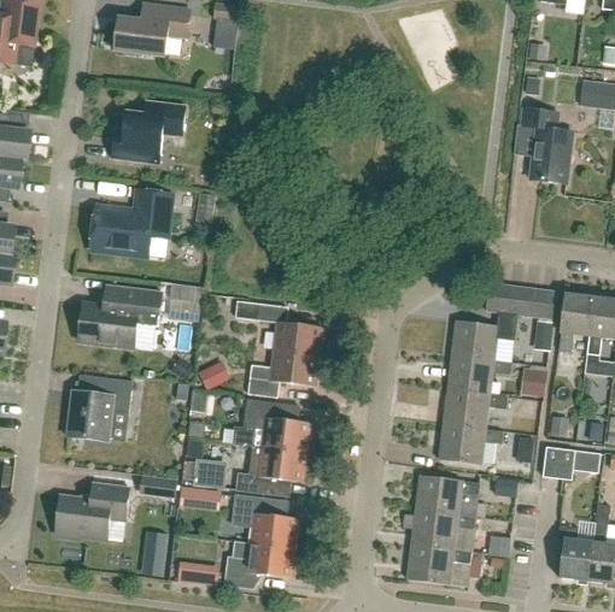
[(0,0),(0,60),(9,63),(11,42),(31,45),(36,0),(0,0)]
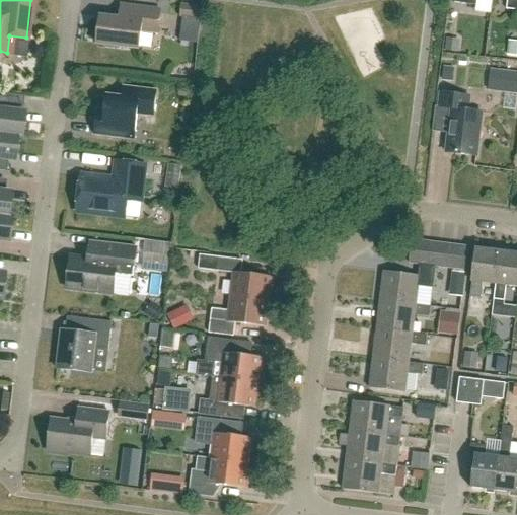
[(179,14),(176,37),(195,40),(198,16),(196,15),(197,2),(179,0),(178,14),(179,14)]
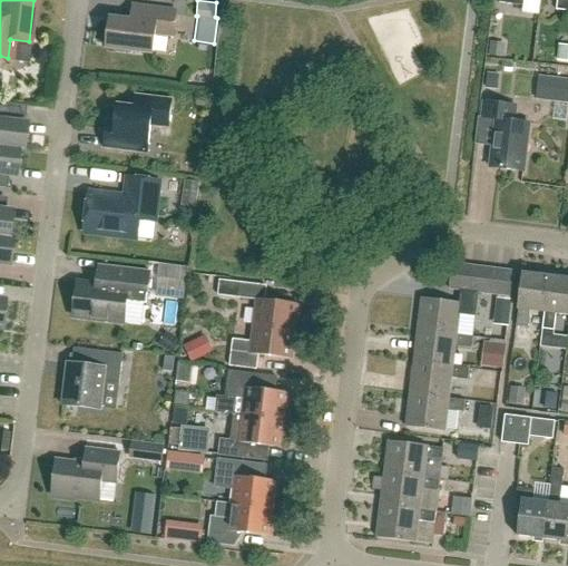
[(175,8),(140,3),(130,2),(129,18),(109,16),(105,45),(152,50),(154,31),(172,33),(175,8)]
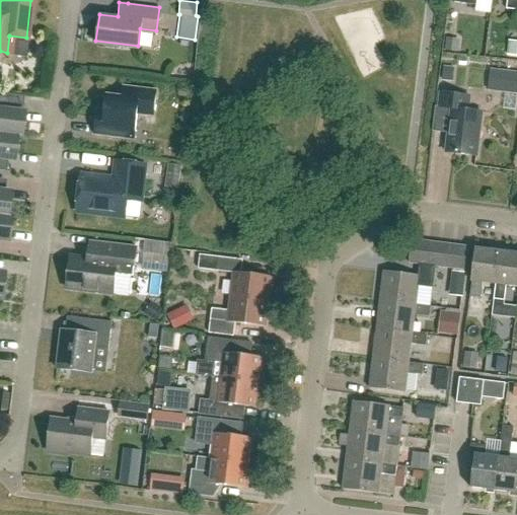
[(457,39),(444,38),(443,48),(455,49),(457,39)]
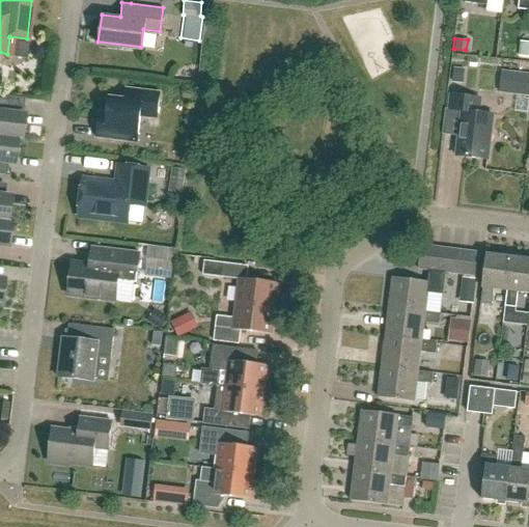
[(528,40),(519,40),(518,53),(528,53),(528,40)]
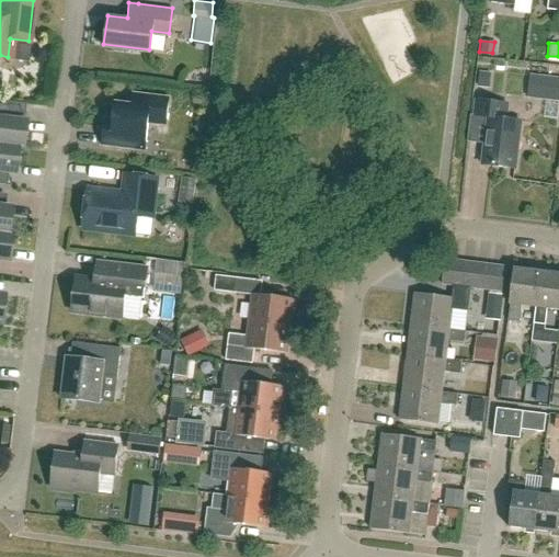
[(476,83),(486,84),(487,70),(478,69),(476,83)]
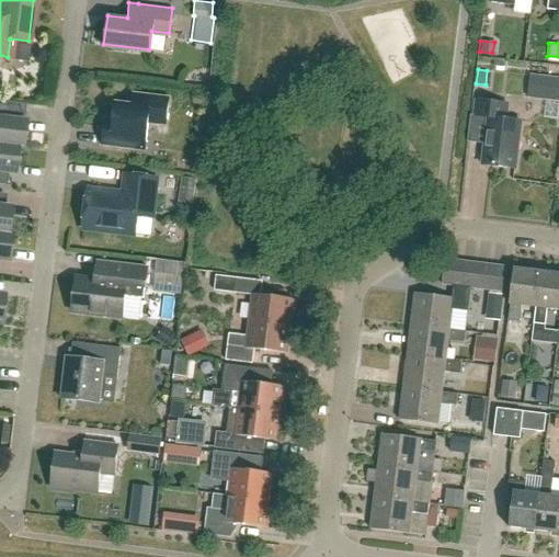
[(558,89),(558,76),(544,75),(542,97),(558,99),(558,89)]
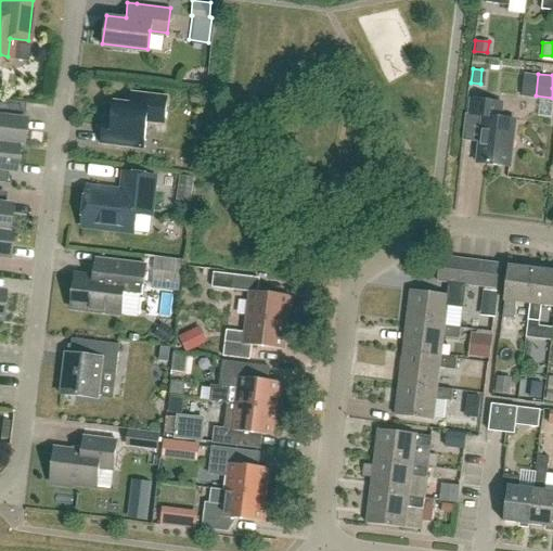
[(113,99),(111,115),(102,114),(101,123),(99,141),(142,146),(145,119),(163,122),(166,94),(130,90),(129,101),(113,99)]
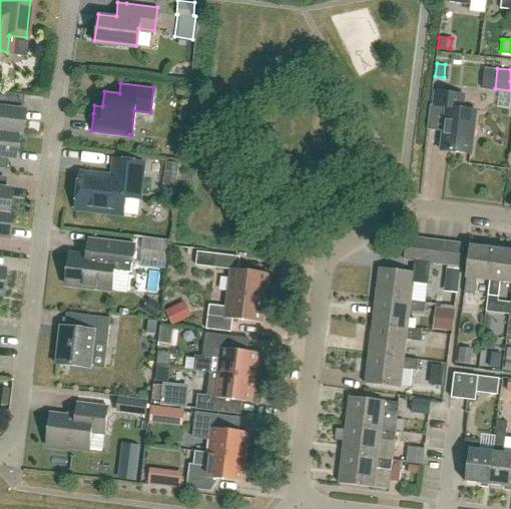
[(470,150),(475,107),(461,106),(463,92),(435,88),(433,103),(445,105),(440,147),(470,150)]
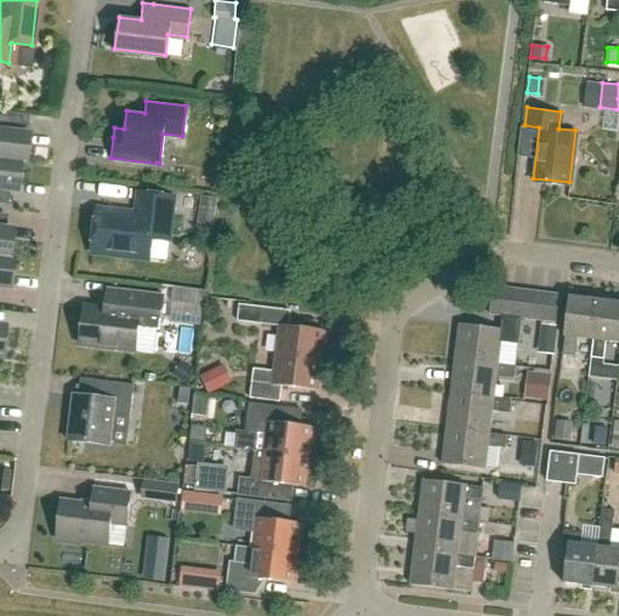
[(0,157),(18,160),(23,161),(27,131),(0,127),(0,157)]
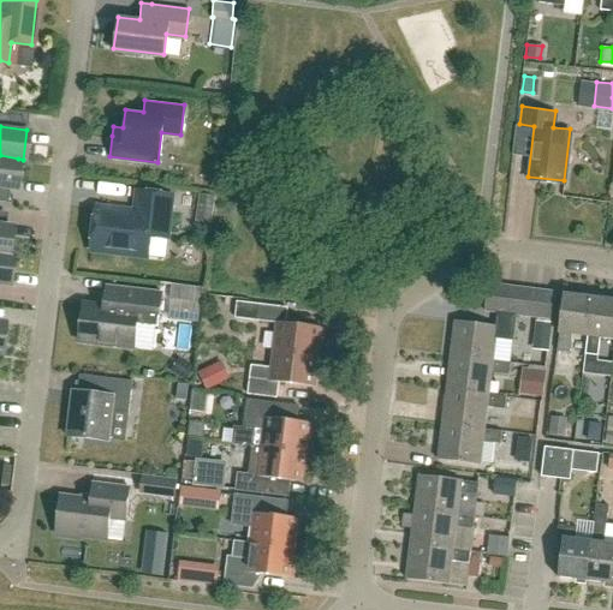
[(0,184),(15,186),(18,159),(0,155),(0,184)]
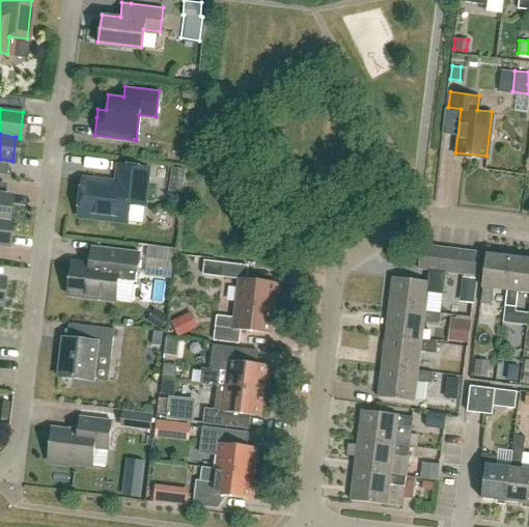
[(144,199),(148,166),(116,162),(114,182),(81,177),(77,213),(94,215),(99,218),(106,219),(110,217),(127,219),(129,197),(144,199)]
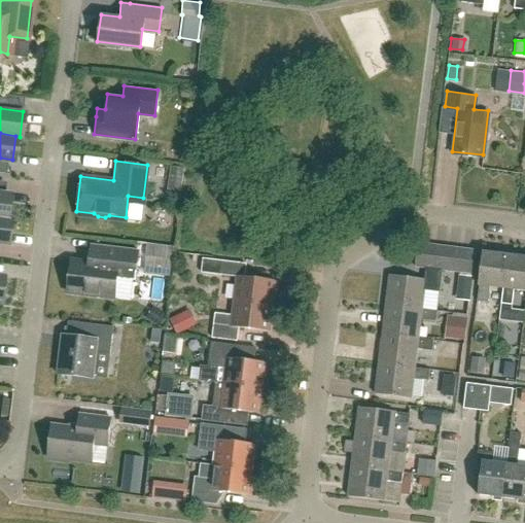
[(0,216),(5,217),(5,216),(8,193),(0,190),(0,216)]
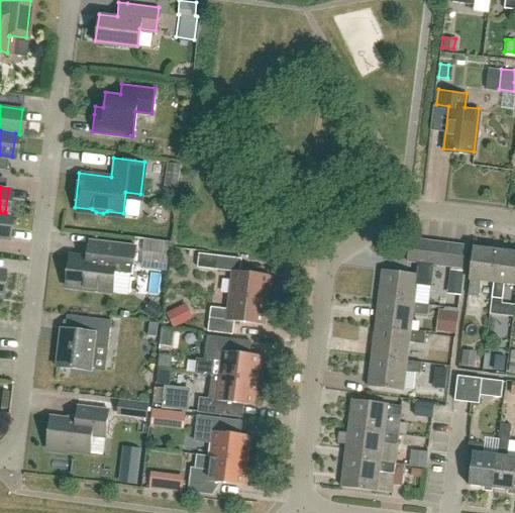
[(9,213),(5,212),(5,213),(0,212),(0,236),(6,237),(9,213)]
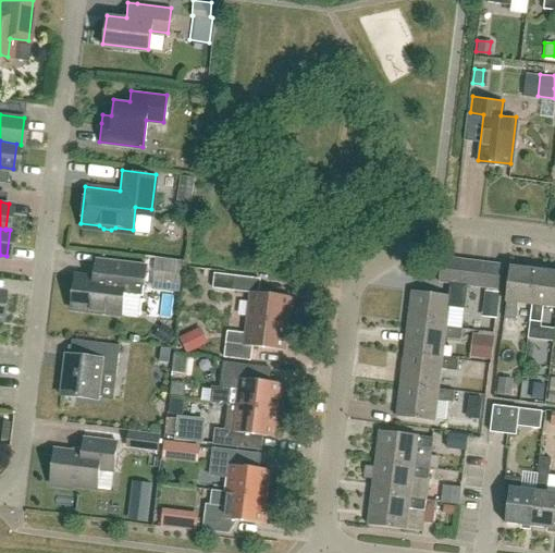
[(182,258),(153,255),(150,284),(177,289),(182,258)]
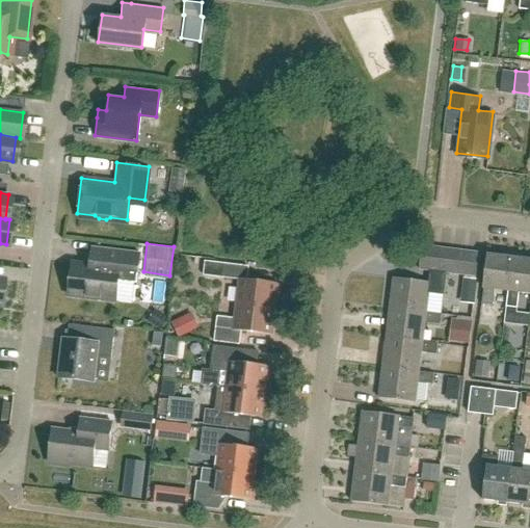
[(432,268),(435,245),(421,243),(418,266),(432,268)]
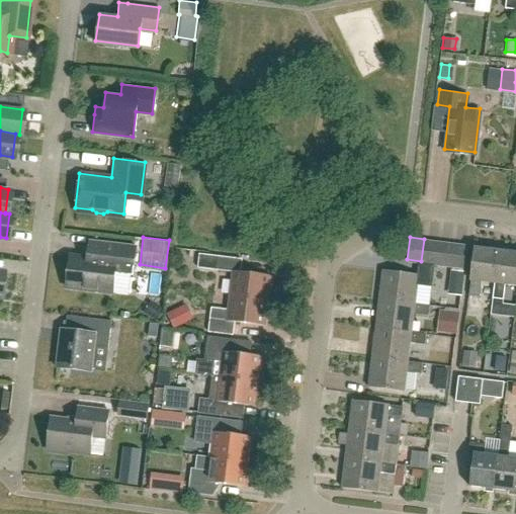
[(135,245),(101,241),(88,239),(86,255),(70,253),(66,285),(110,290),(113,271),(132,273),(135,245)]
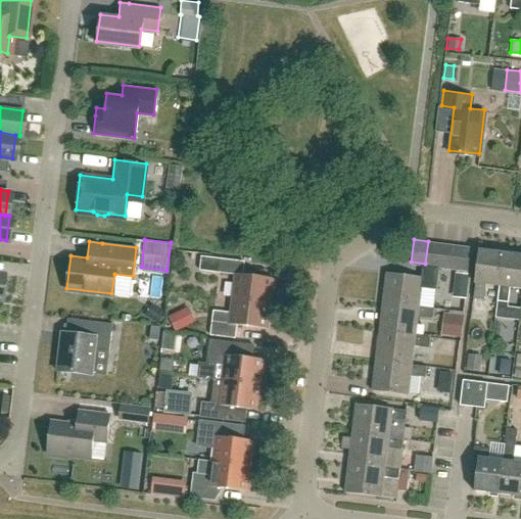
[(439,266),(442,242),(428,241),(425,264),(439,266)]
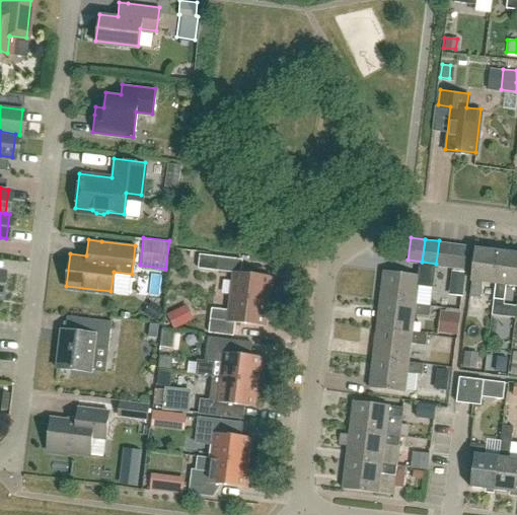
[(450,266),(452,242),(439,240),(436,264),(450,266)]
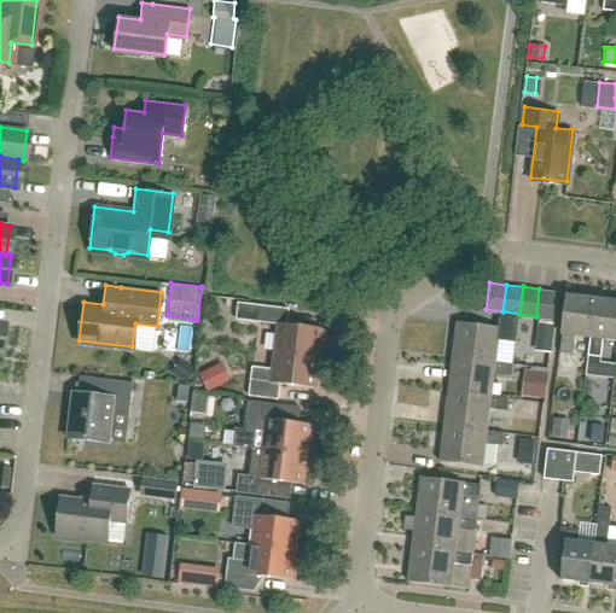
[(539,289),(536,316),(555,319),(557,291),(539,289)]
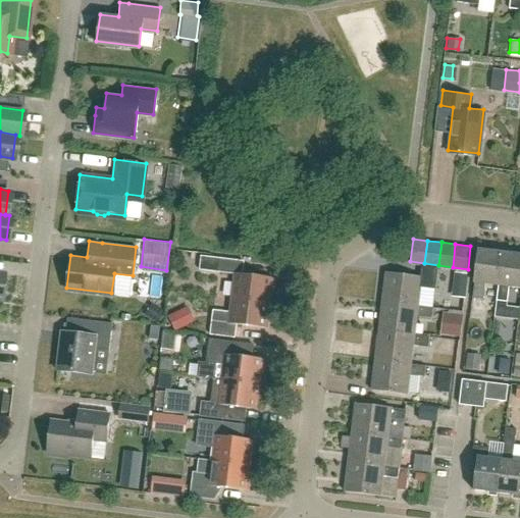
[(498,283),(502,250),(477,247),(473,280),(471,296),(482,297),(484,282),(498,283)]
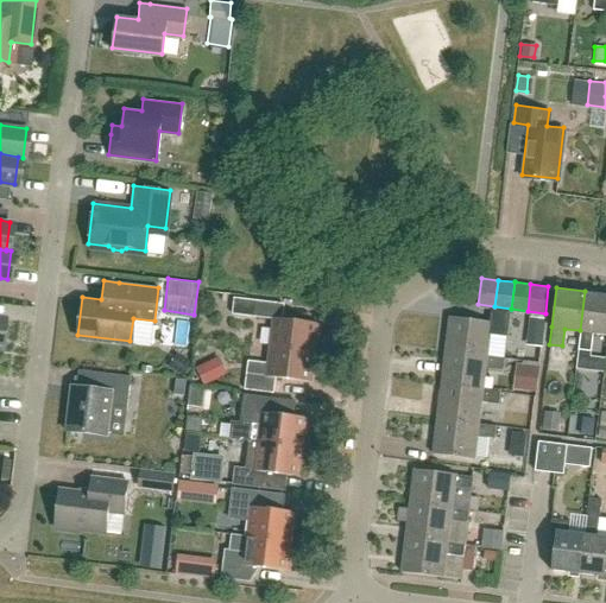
[(605,293),(585,291),(580,330),(578,348),(591,349),(592,332),(605,334),(605,293)]
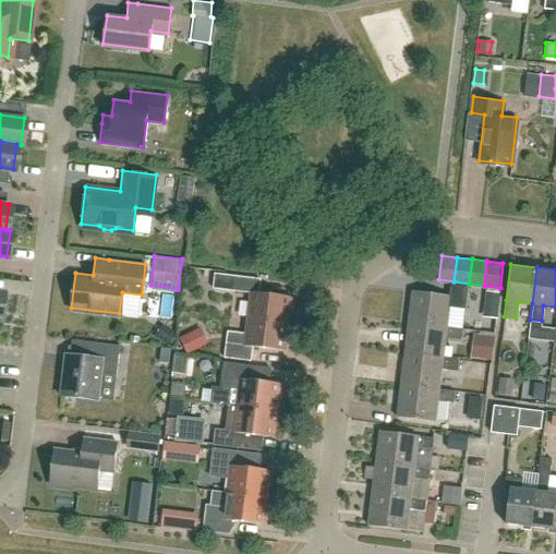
[(212,286),(231,288),(233,274),(214,271),(212,286)]
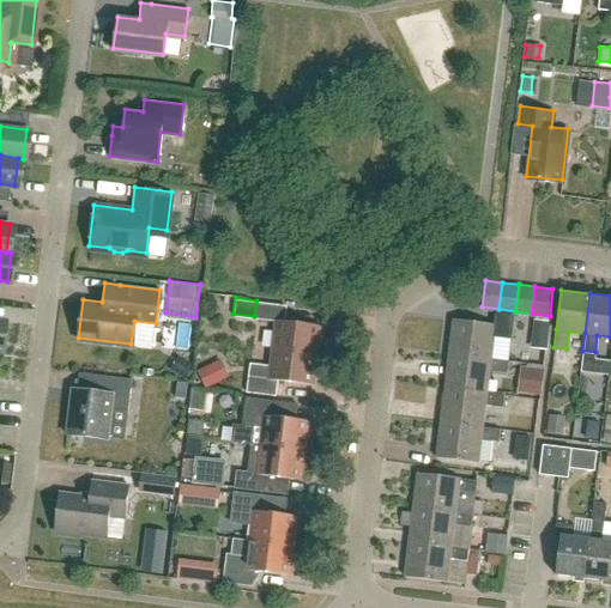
[(283,320),(285,304),(256,301),(254,316),(276,318),(272,347),(315,353),(319,323),(283,320)]
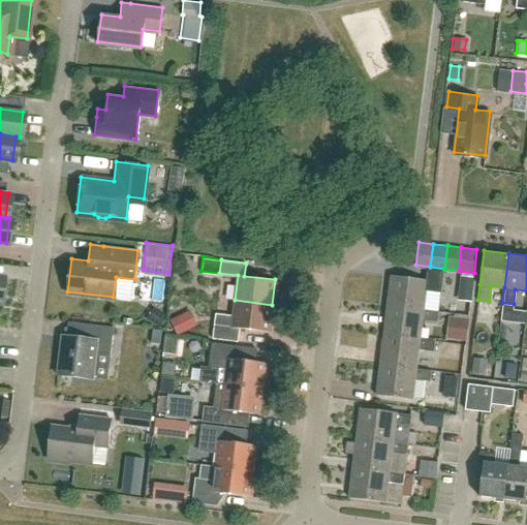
[(425,278),(391,273),(386,304),(422,308),(422,307),(425,288),(440,290),(442,269),(427,267),(425,278)]
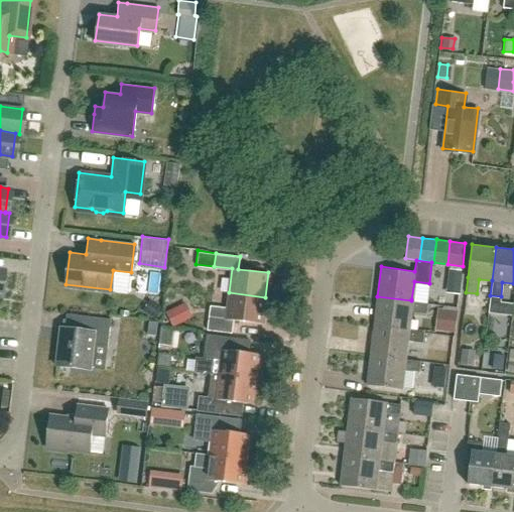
[(446,266),(445,278),(459,279),(460,267),(446,266)]
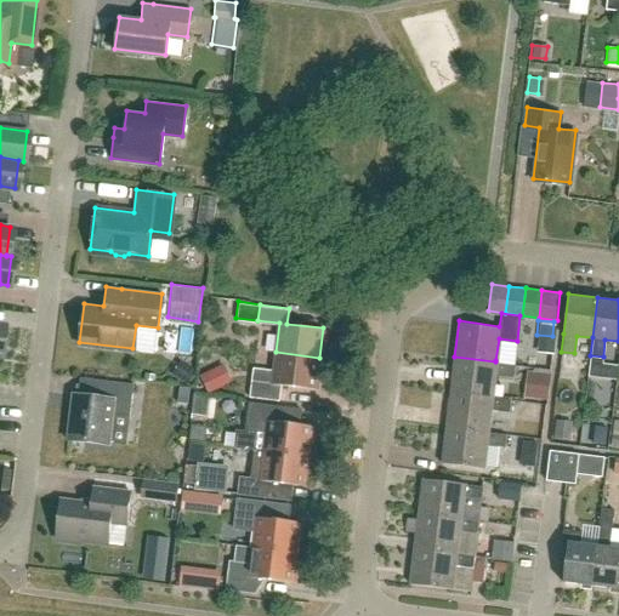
[(316,387),(319,358),(276,352),(273,369),(253,366),(249,395),(278,399),(279,383),(316,387)]
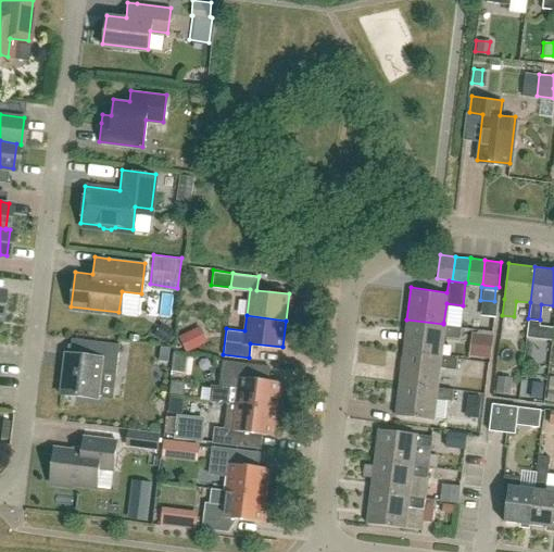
[(458,336),(460,325),(443,323),(443,324),(406,320),(402,350),(440,355),(440,354),(442,334),(458,336)]
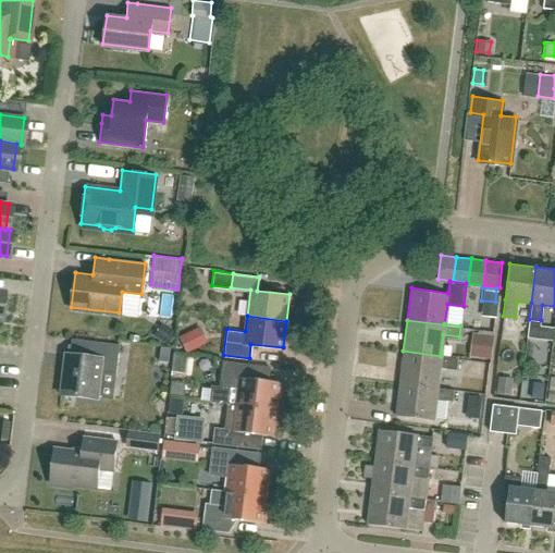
[(165,324),(158,336),(165,342),(174,330),(165,324)]
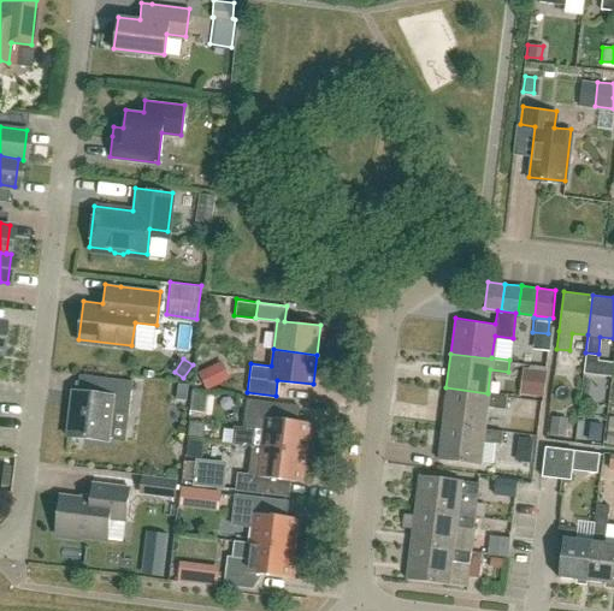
[(213,362),(198,369),(206,386),(222,379),(213,362)]
